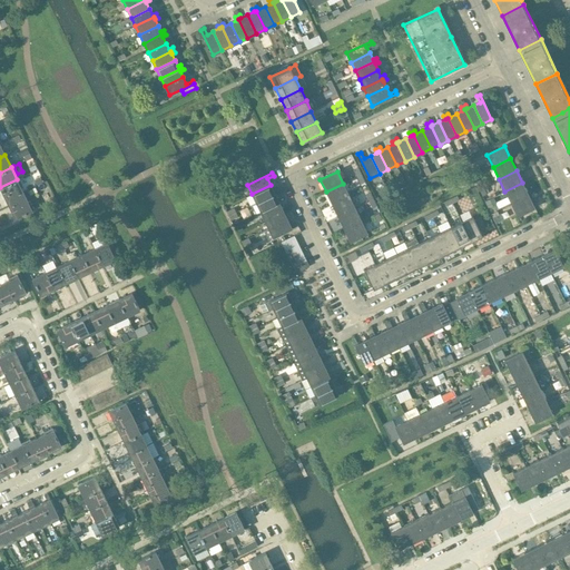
[(17,179),(0,187),(9,206),(17,203),(13,197),(23,193),(21,188),(22,187),(19,179),(17,179)]
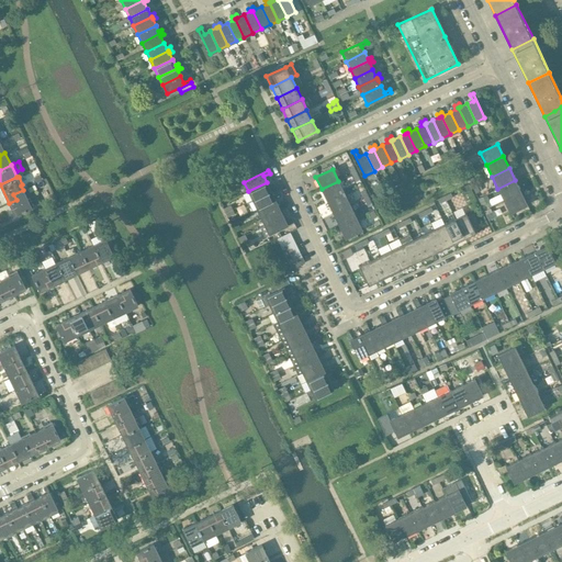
[(515,180),(497,189),(504,201),(520,192),(515,180)]
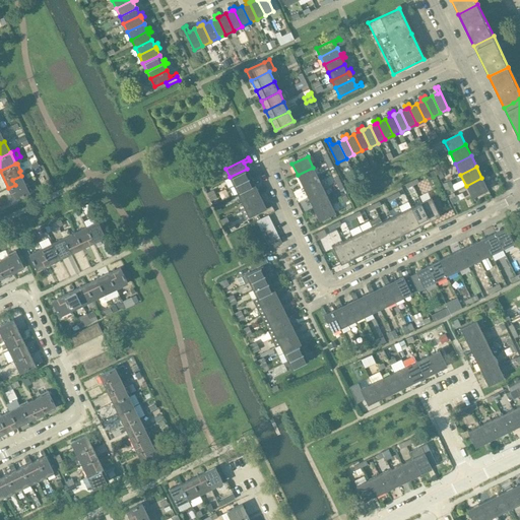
[(313,168),(298,175),(303,186),(319,179),(313,168)]
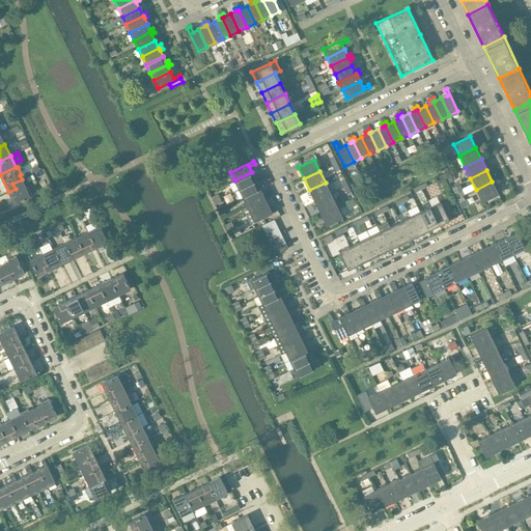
[(252,172),(234,180),(239,189),(256,180),(255,178),(252,172)]
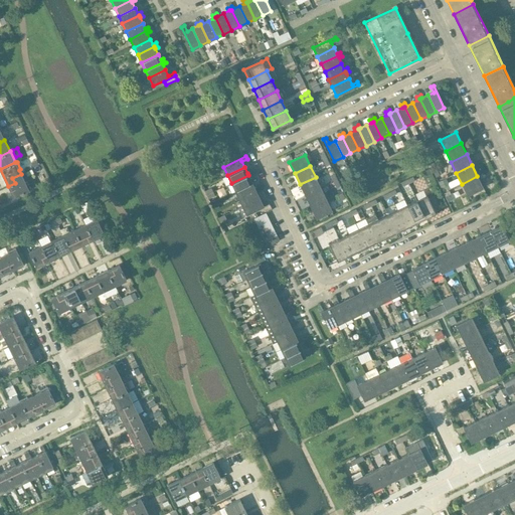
[(248,175),(231,183),(235,190),(251,182),(249,177),(252,175),(250,171),(247,173),(248,175)]
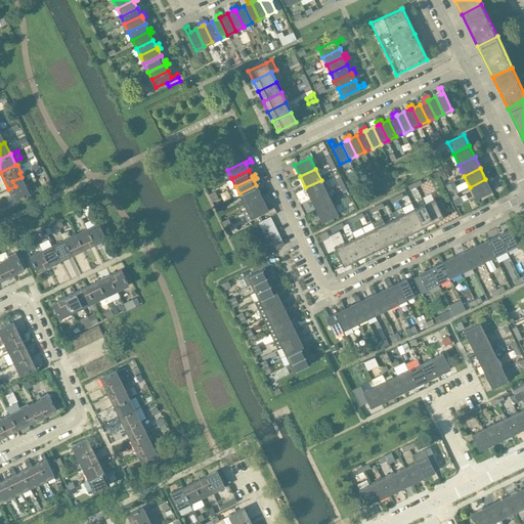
[(15,186),(8,189),(14,202),(31,192),(28,185),(26,186),(22,177),(12,181),(15,186)]
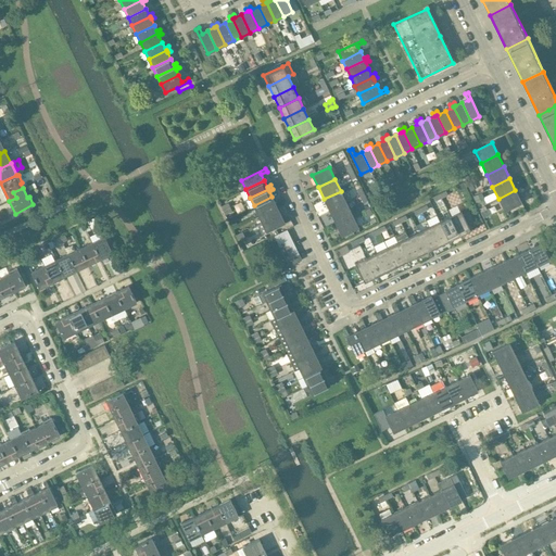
[(515,190),(498,199),(504,211),(521,203),(515,190)]
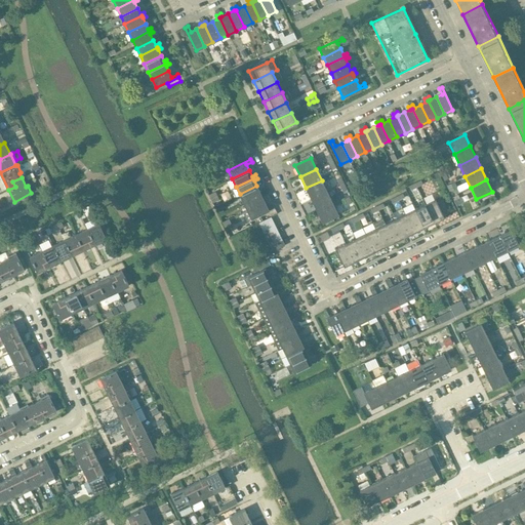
[(322,180),(306,188),(311,199),(327,192),(322,180)]
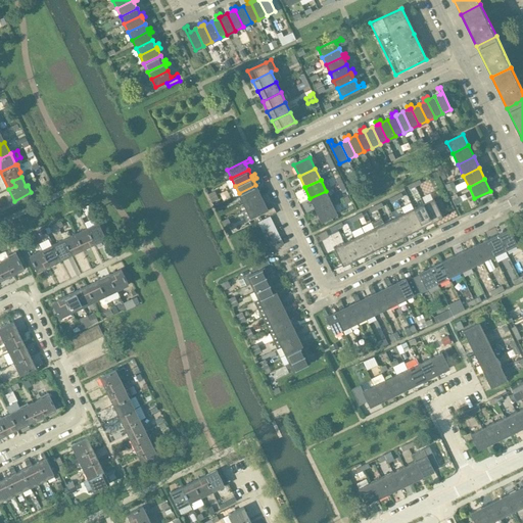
[(255,185),(239,193),(242,201),(259,193),(260,195),(264,194),(262,190),(258,191),(255,185)]
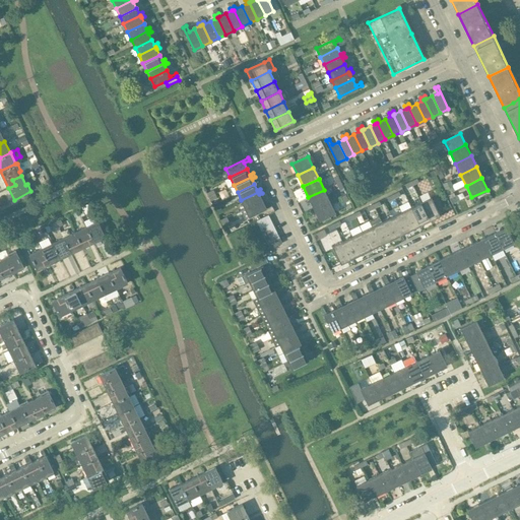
[(217,198),(213,190),(207,193),(211,201),(217,198)]
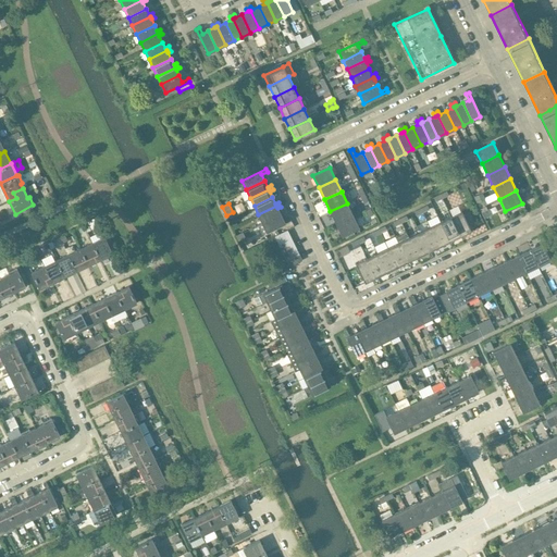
[(347,203),(330,211),(336,223),(353,215),(347,203)]
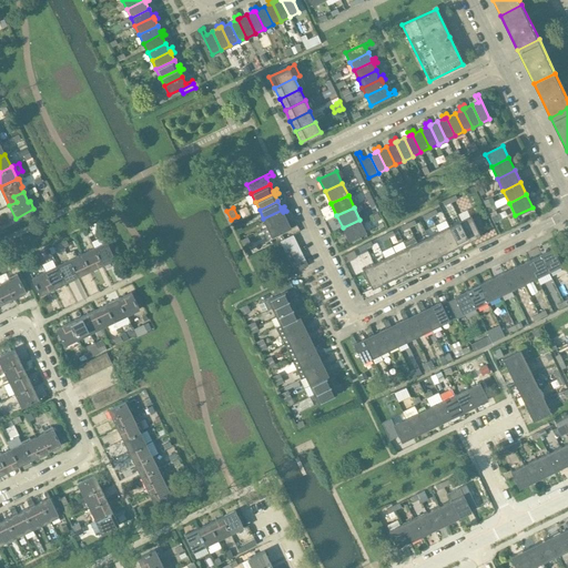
[(267,227),(286,219),(283,212),(282,210),(263,219),(267,227)]
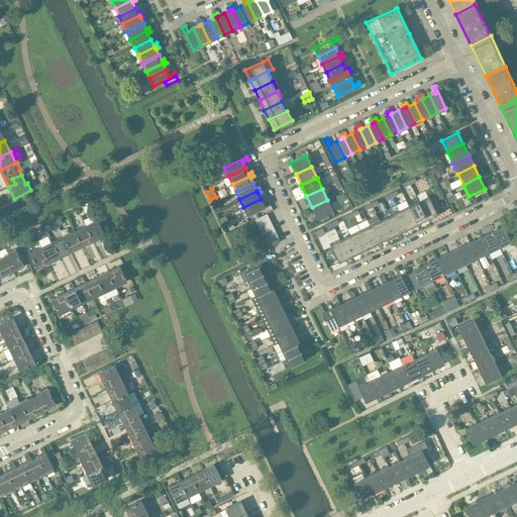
[(428,196),(418,201),(427,219),(437,214),(428,196)]
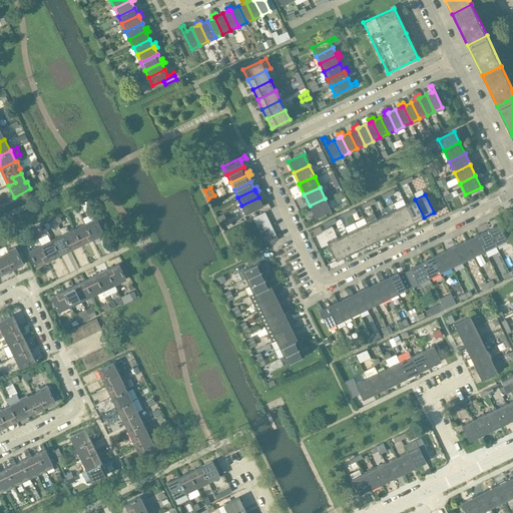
[(245,213),(268,203),(267,200),(262,203),(259,197),(241,205),(237,207),(241,215),(245,213)]
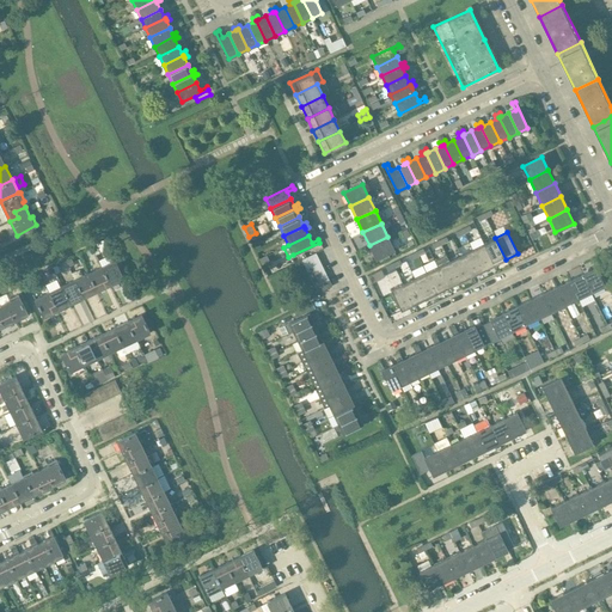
[(387,237),(369,245),(375,259),(395,251),(387,237)]
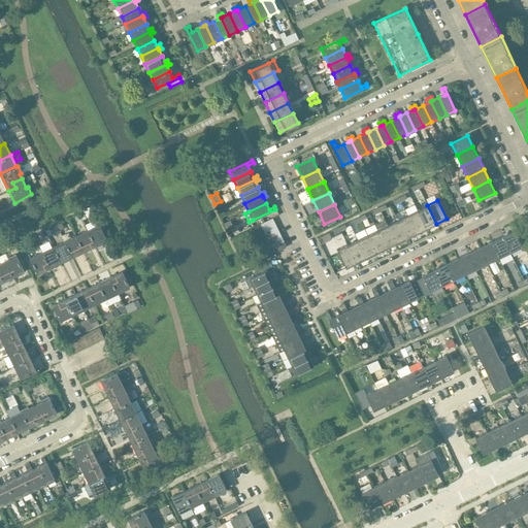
[(436,224),(427,205),(418,210),(426,229),(436,224)]
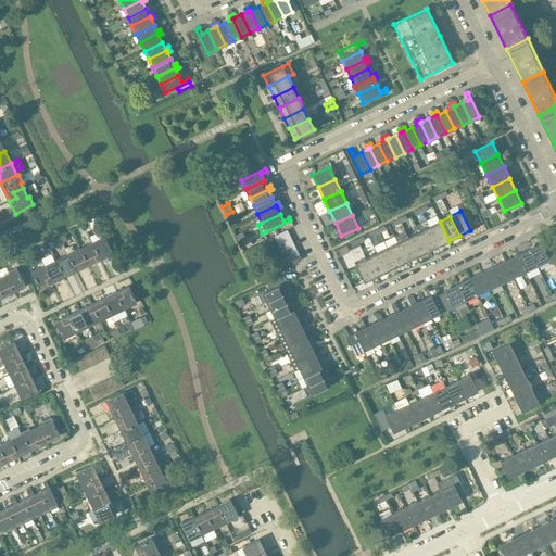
[(449,241),(440,222),(429,226),(439,245),(449,241)]
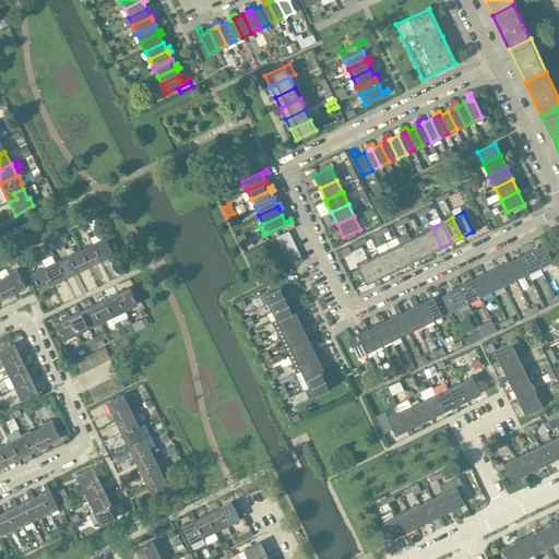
[(441,247),(431,227),(420,233),(430,252),(441,247)]
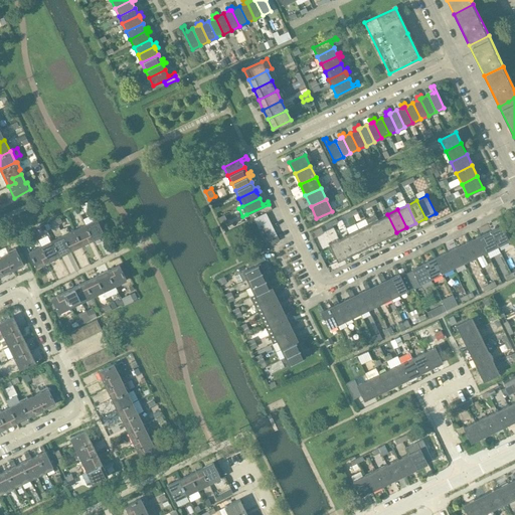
[(266,212),(253,218),(256,224),(269,218),(266,212)]
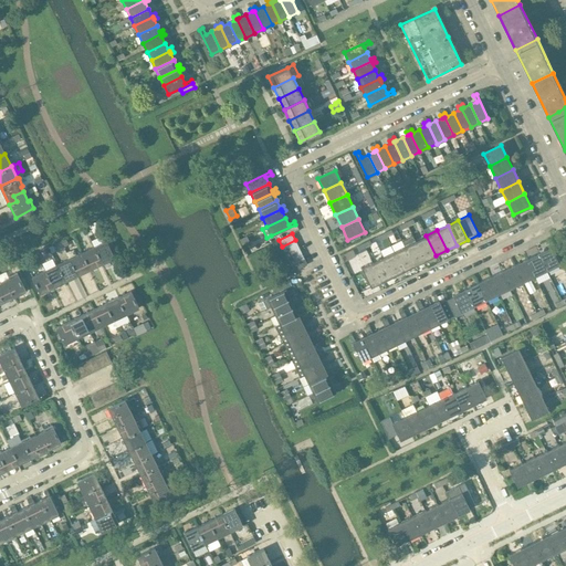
[(436,255),(426,236),(415,241),(425,261),(436,255)]
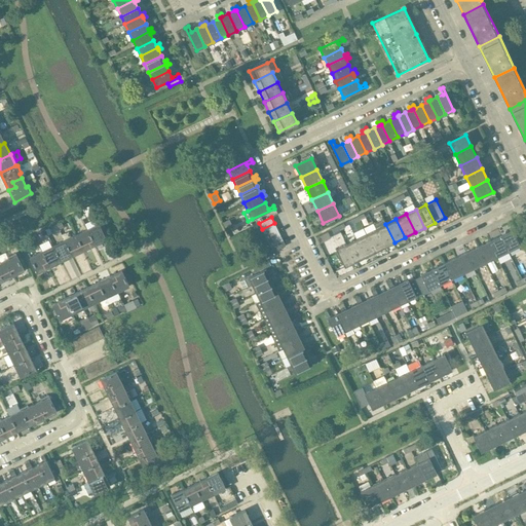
[(274,223),(262,229),(265,235),(277,229),(274,223)]
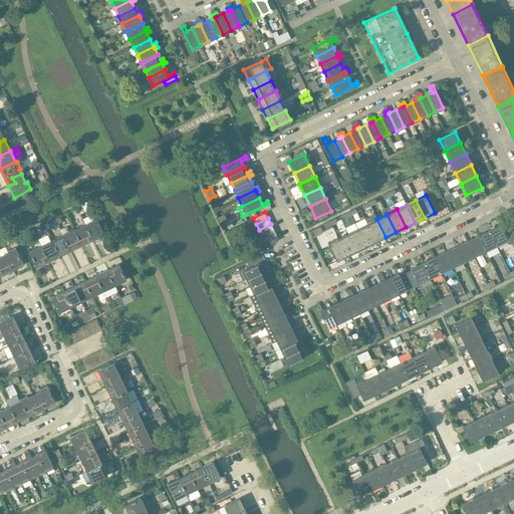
[(96,219),(84,224),(92,240),(103,234),(96,219)]
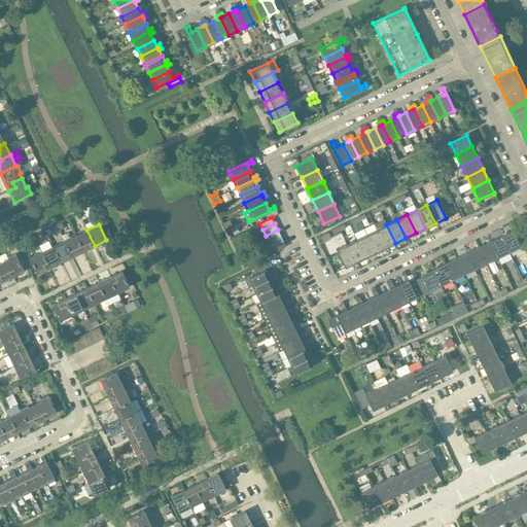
[(395,243),(386,224),(377,230),(385,248),(395,243)]
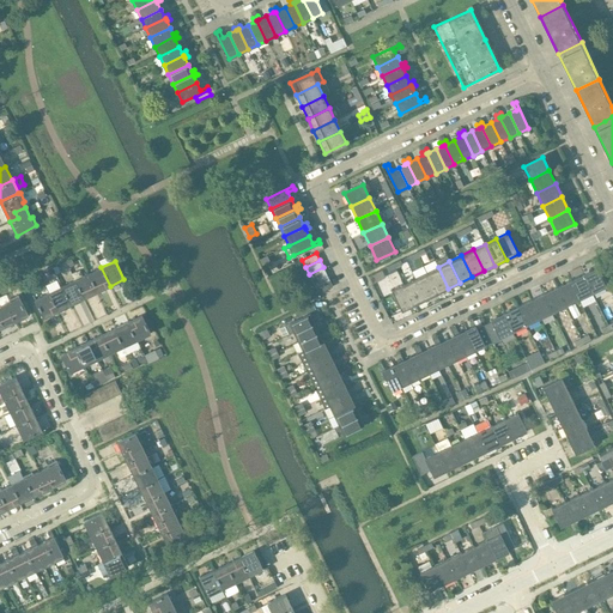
[(101,267),(89,274),(97,292),(110,286),(101,267)]
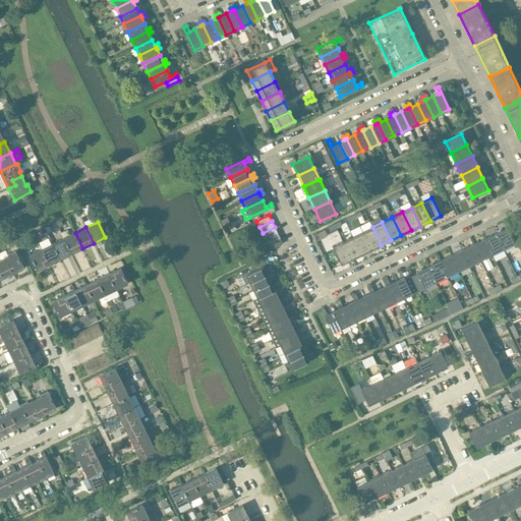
[(275,227),(263,233),(266,238),(277,232),(275,227)]
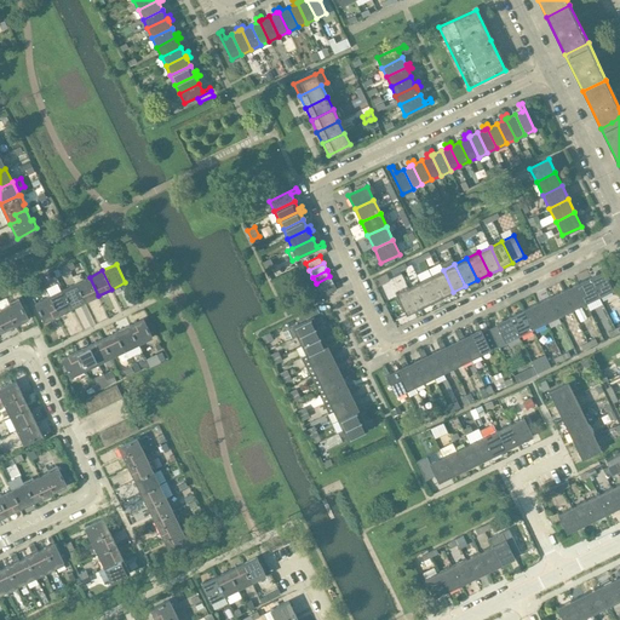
[(453,292),(443,270),(431,276),(442,298),(453,292)]
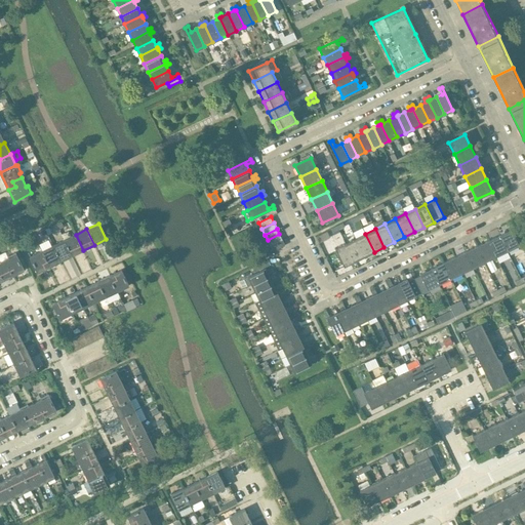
[(511,230),(499,235),(507,251),(519,245),(511,230)]
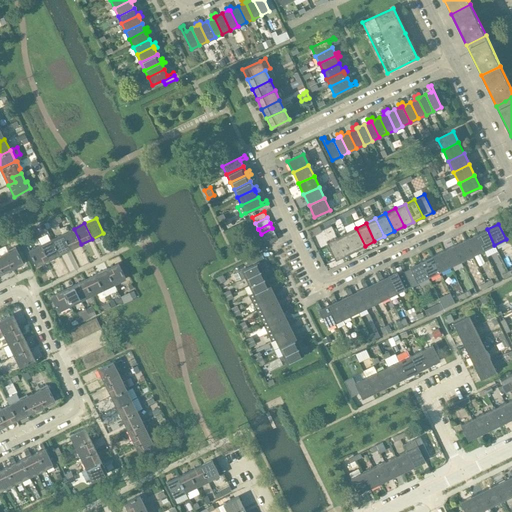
[(272,228),(261,234),(263,240),(275,234),(272,228)]
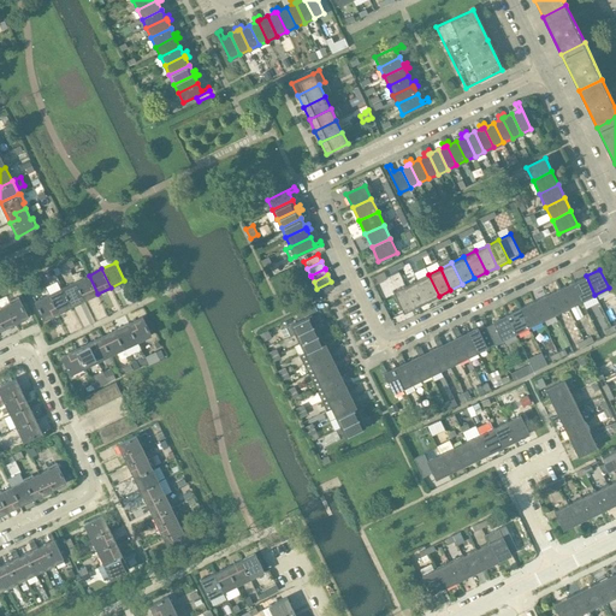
[(439,296),(428,274),(416,279),(427,301),(439,296)]
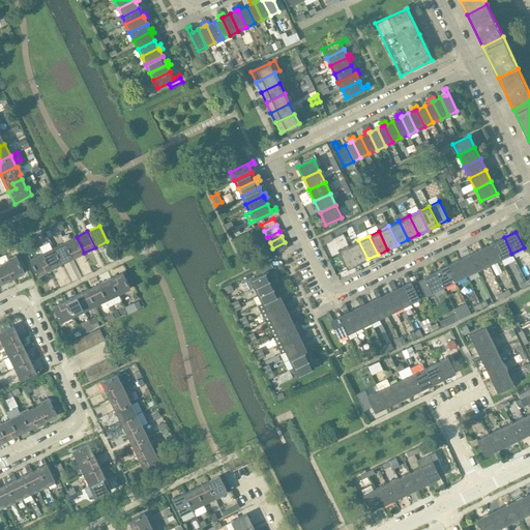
[(77,237),(65,242),(72,258),(84,253),(77,237)]
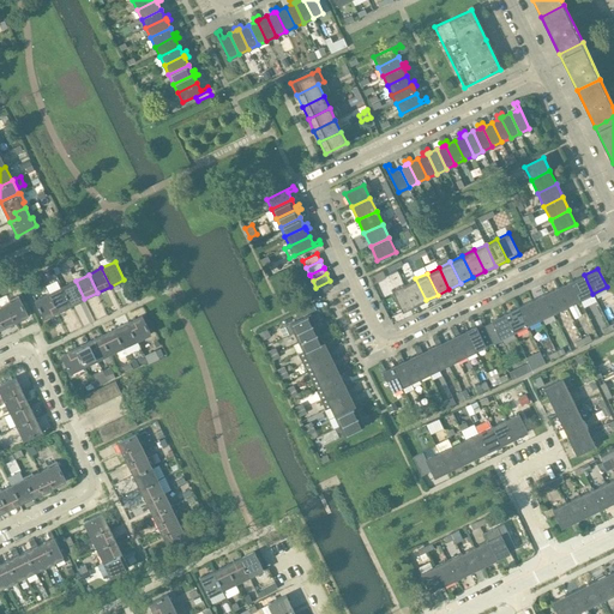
[(584,275),(570,282),(579,300),(593,294),(584,275)]
